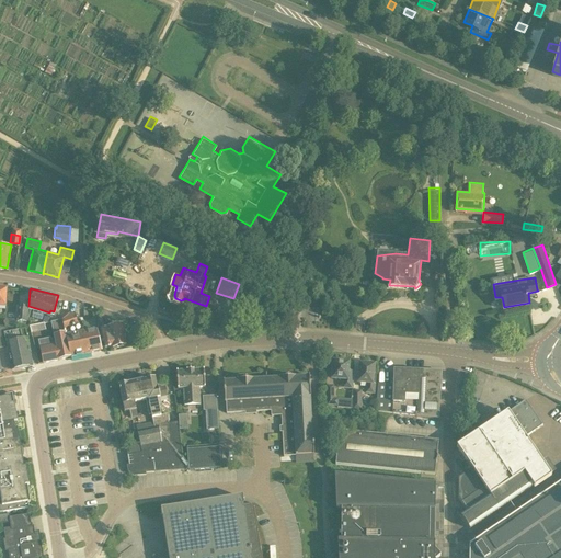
[(26,319),(27,304),(18,303),(16,318),(26,319)]
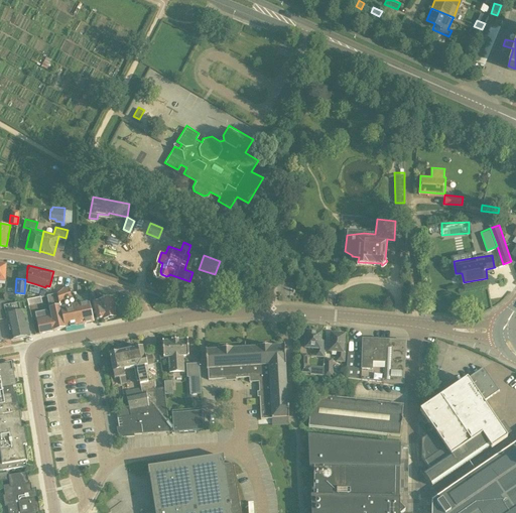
[(77,302),(77,293),(75,294),(74,291),(71,292),(68,286),(56,290),(56,291),(63,326),(83,322),(81,310),(79,310),(77,302)]
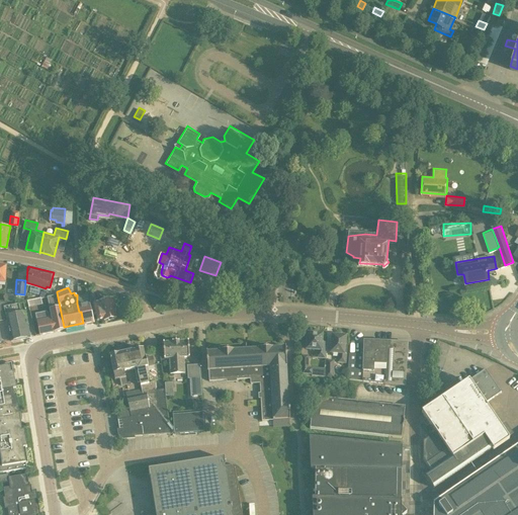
[(95,301),(93,291),(88,292),(91,309),(95,308),(97,319),(103,318),(103,319),(116,316),(112,296),(95,301)]
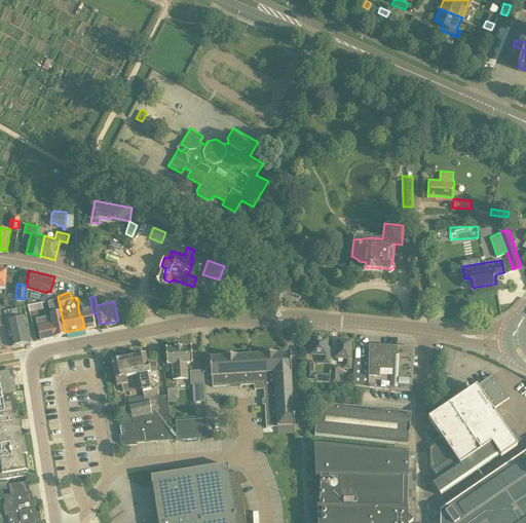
[(41,337),(65,332),(58,297),(47,299),(50,314),(46,315),(46,314),(36,316),(41,337)]
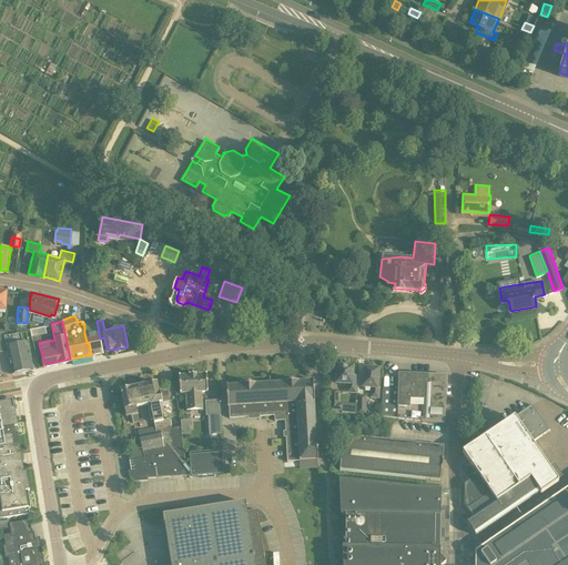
[(89,342),(91,354),(102,352),(95,321),(84,323),(84,333),(87,342),(89,342)]
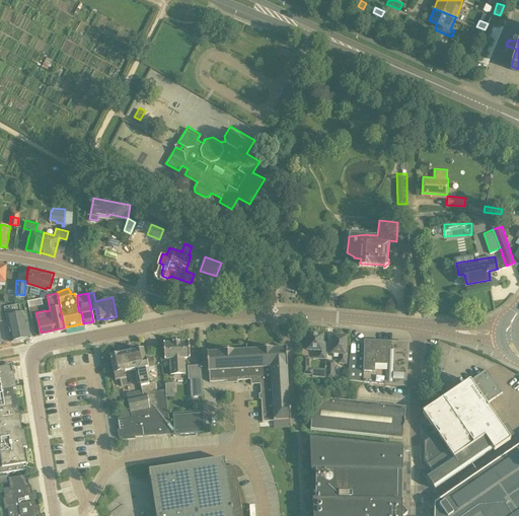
[(10,339),(29,336),(23,303),(4,306),(10,339)]
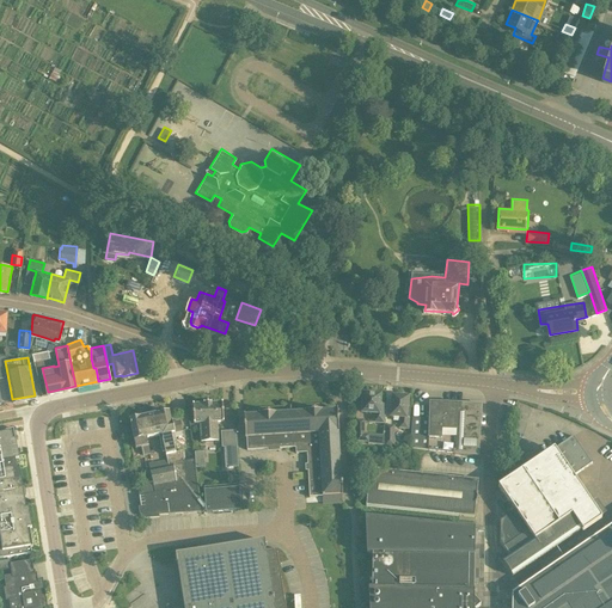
[(373,392),(373,391),(366,391),(366,392),(363,392),(362,410),(375,410),(375,419),(383,419),(383,404),(379,403),(379,392),(373,392)]
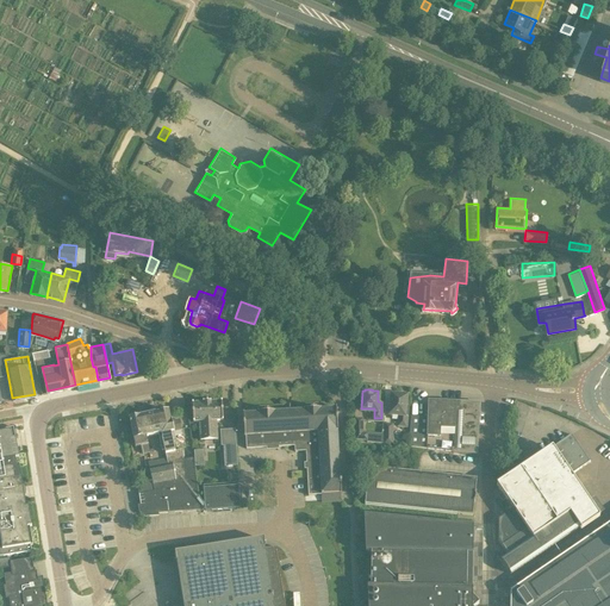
[(405,425),(406,414),(408,404),(405,404),(406,394),(391,393),(390,412),(398,413),(397,424),(405,425)]
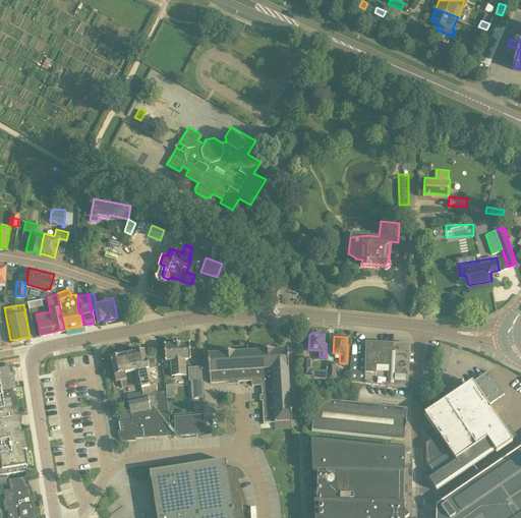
[(363,373),(349,371),(349,380),(363,382),(408,387),(410,343),(365,341),(364,354),(363,373)]
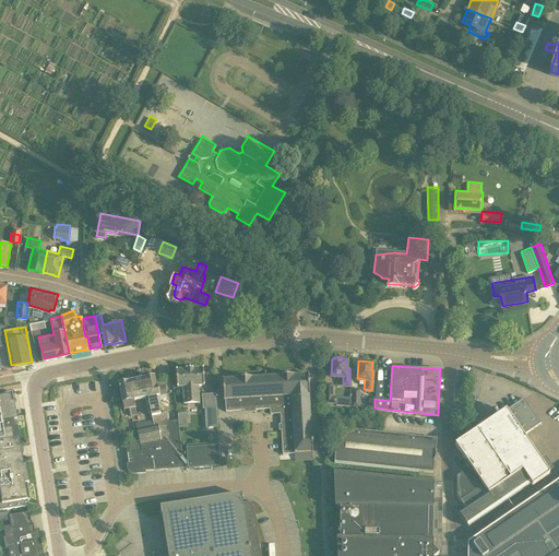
[(202,367),(176,368),(176,385),(183,385),(185,402),(199,401),(198,383),(203,383),(202,367)]
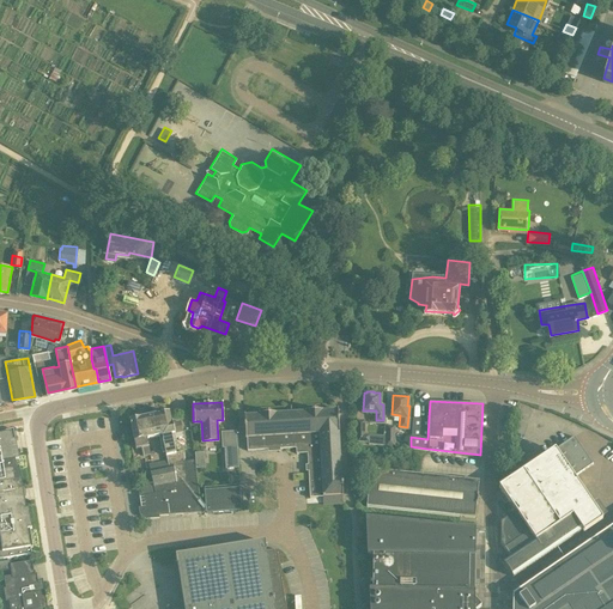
[(165,452),(175,451),(171,432),(181,430),(178,419),(171,421),(169,410),(168,410),(165,408),(161,409),(159,412),(158,413),(163,433),(162,433),(163,439),(161,439),(163,451),(165,450),(165,452)]
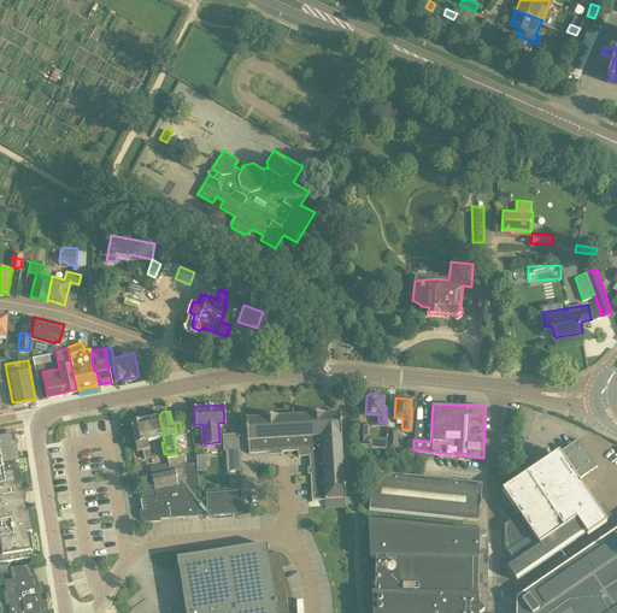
[(339,411),(245,417),(247,440),(248,440),(248,451),(298,448),(298,454),(310,453),(312,499),(324,497),(325,505),(345,504),(339,411)]
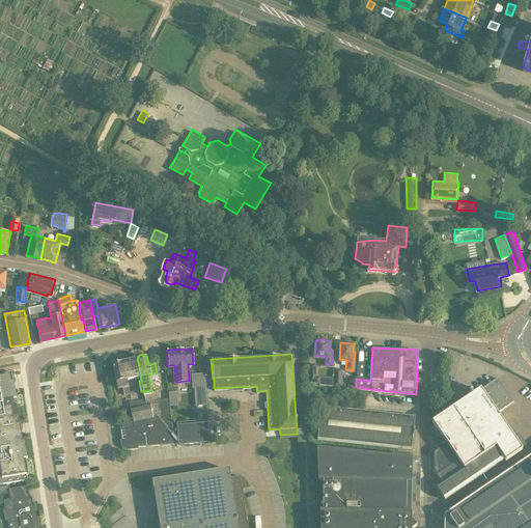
[(127,379),(140,376),(141,376),(137,358),(123,360),(127,379)]
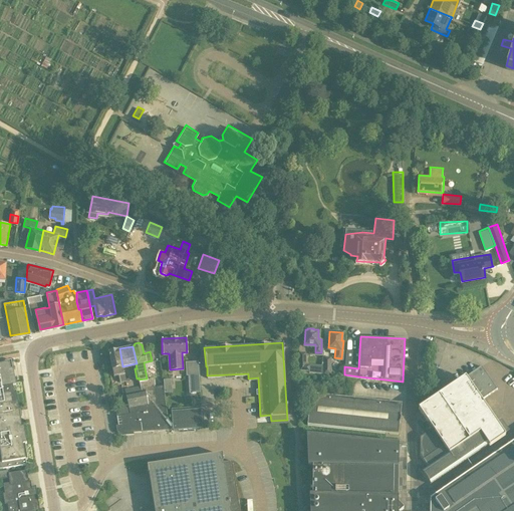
[(123,372),(122,366),(119,348),(108,351),(113,374),(118,373),(120,380),(125,379),(123,372)]
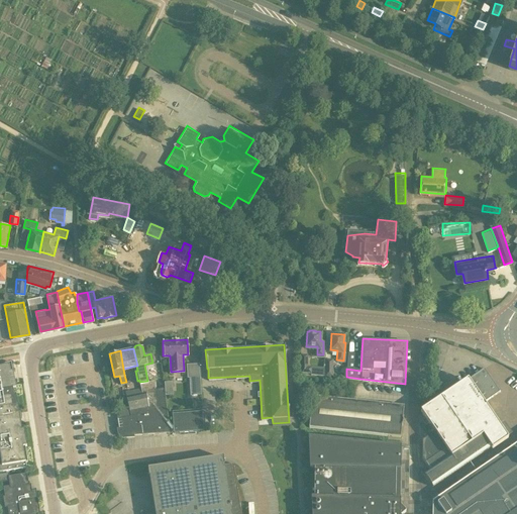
[(360,371),(362,351),(347,350),(346,369),(360,371)]
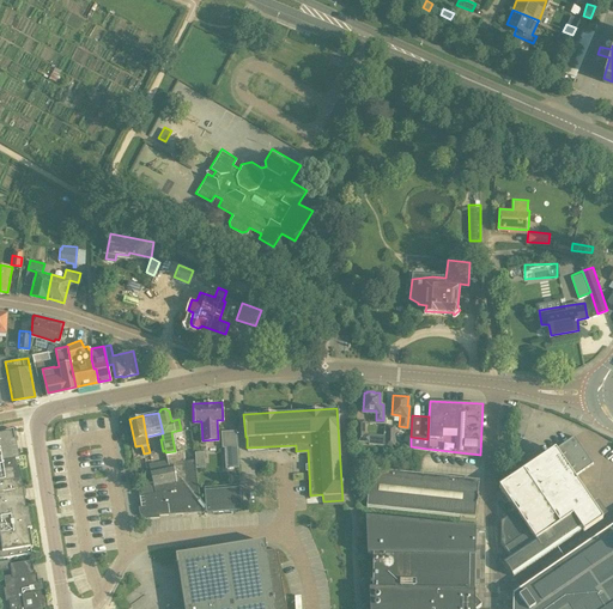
[(369,440),(370,432),(365,432),(364,418),(356,418),(357,439),(369,440)]
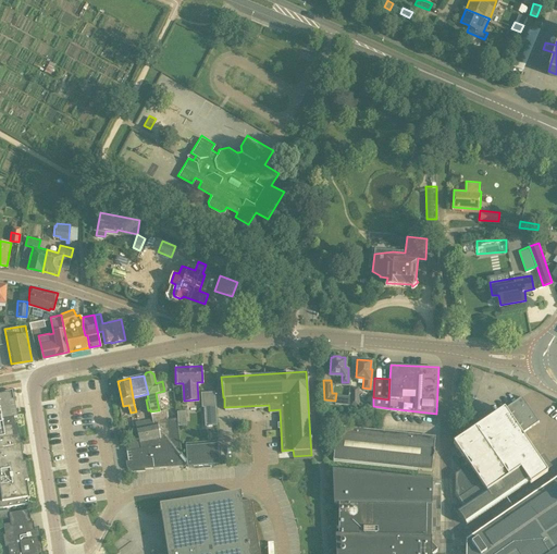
[(0,432),(15,431),(13,416),(16,415),(14,404),(17,404),(16,397),(13,397),(12,388),(0,389),(0,432)]
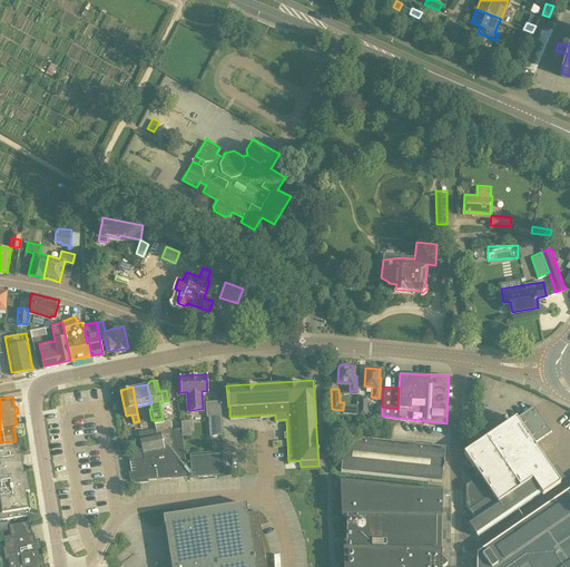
[(542,492),(560,481),(532,441),(551,429),(547,422),(533,404),(463,451),(479,475),(464,484),(465,502),(474,517),(468,521),(477,535),(541,491),(542,492)]
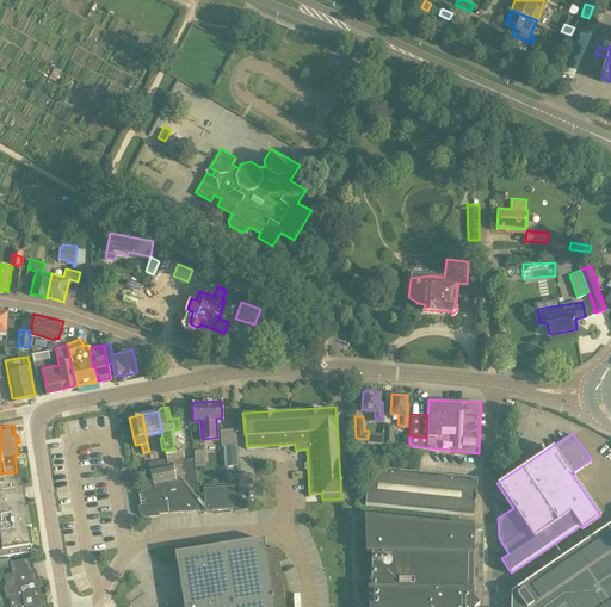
[(224,447),(226,464),(238,464),(236,446),(224,447)]
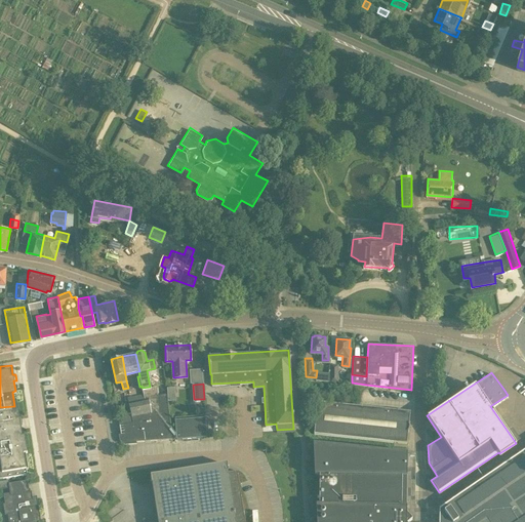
[(159,410),(157,394),(157,385),(150,387),(142,388),(143,393),(127,396),(133,422),(119,424),(121,438),(122,439),(122,440),(123,440),(124,441),(125,441),(126,441),(171,438),(167,409),(159,410)]
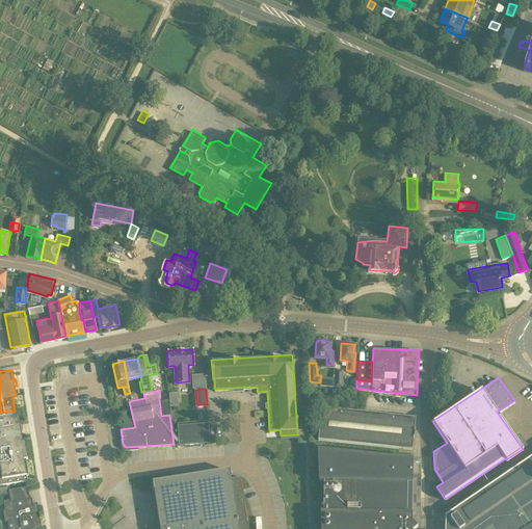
[(169,391),(170,404),(179,404),(178,390),(169,391)]
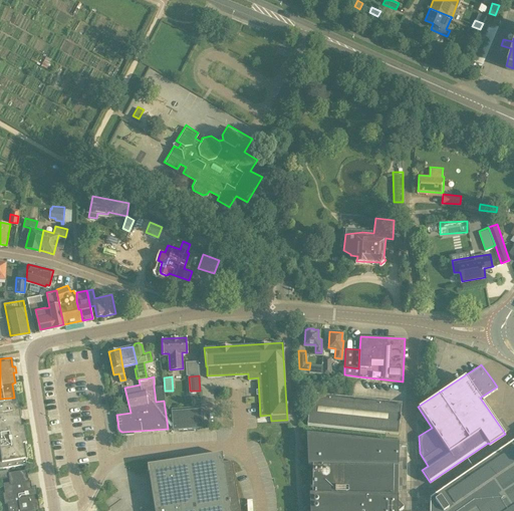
[(156,402),(164,401),(162,386),(154,386),(156,402)]
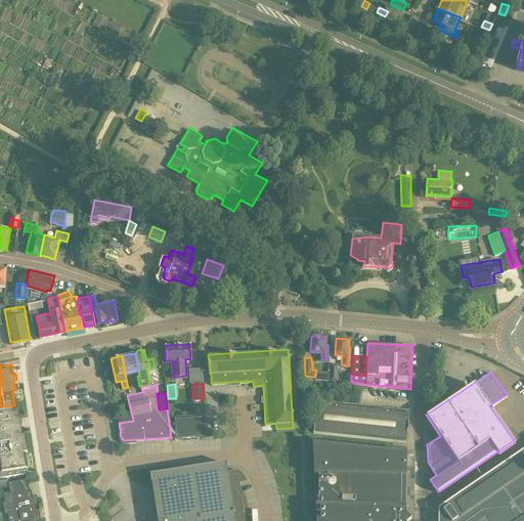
[(396,407),(331,400),(317,399),(313,430),(406,440),(407,429),(408,430),(409,421),(408,421),(409,409),(396,407)]
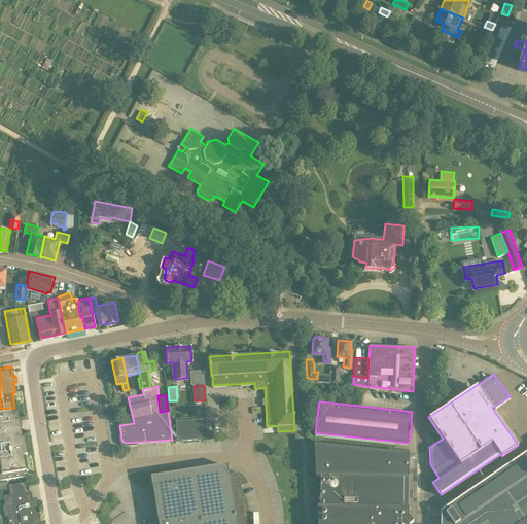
[(0,461),(3,479),(24,476),(23,470),(26,469),(24,453),(28,453),(25,435),(19,437),(16,427),(21,426),(18,410),(15,411),(14,408),(0,409),(0,461)]
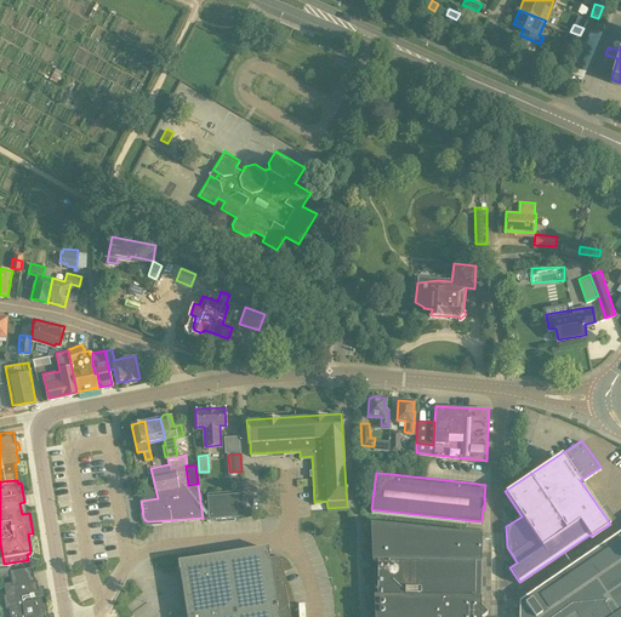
[(209,518),(244,515),(243,492),(208,496),(209,518)]
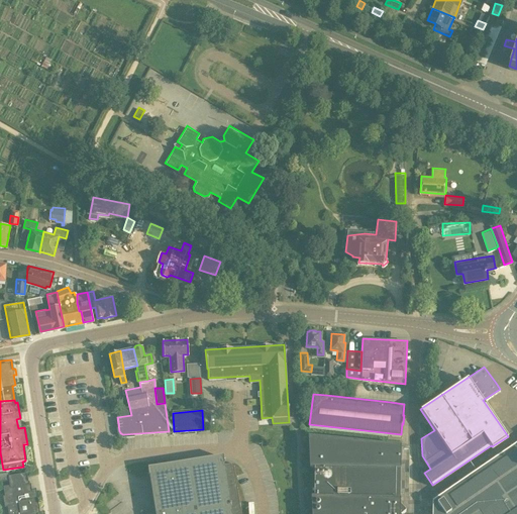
[(401,468),(401,445),(308,436),(310,467),(315,467),(314,496),(311,496),(312,513),(401,513),(406,509),(401,504),(401,497),(396,497),(396,468),(401,468)]
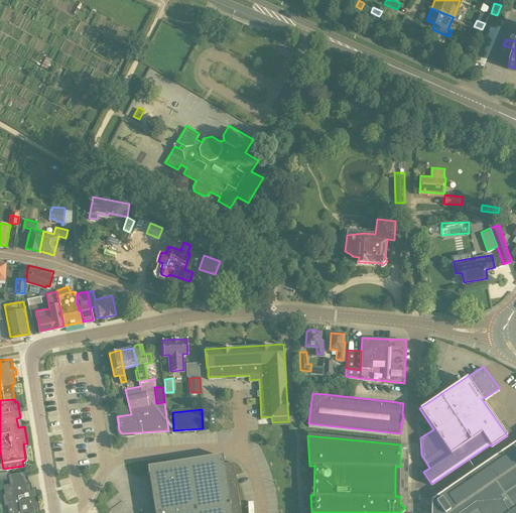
[(515,512),(515,440),(431,499),(430,512),(515,512)]
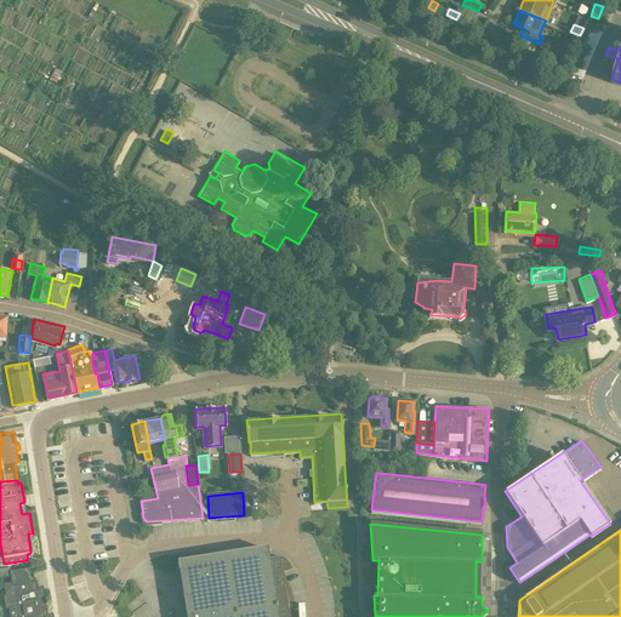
[(187,616),(289,616),(280,555),(269,556),(267,547),(177,561),(182,588),(183,588),(187,616)]
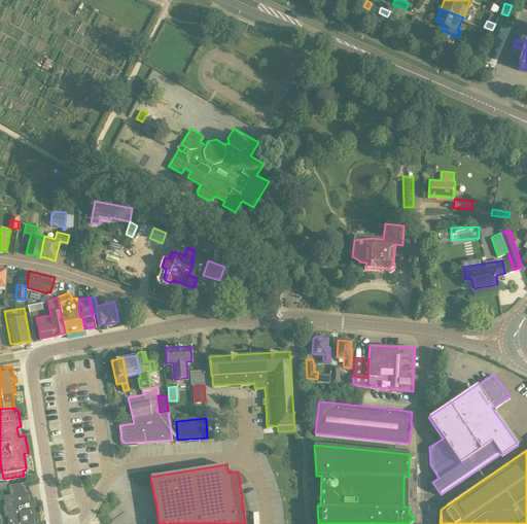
[(8,486),(7,480),(0,481),(0,489),(8,488),(9,494),(4,495),(8,523),(38,523),(35,499),(32,499),(30,488),(28,489),(27,483),(8,486)]
